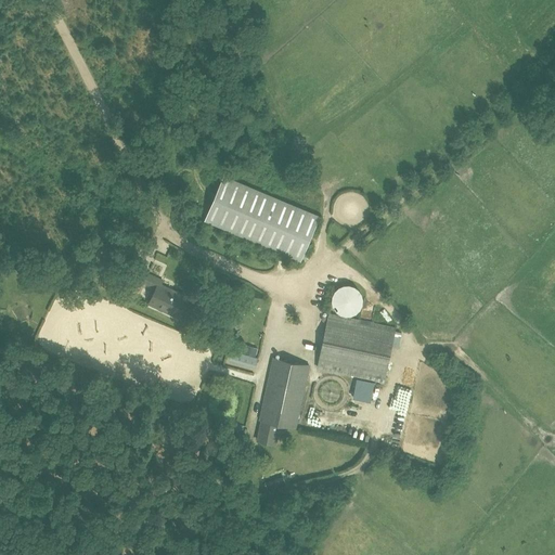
[(301,260),(320,216),(224,176),(206,220),(301,260)]
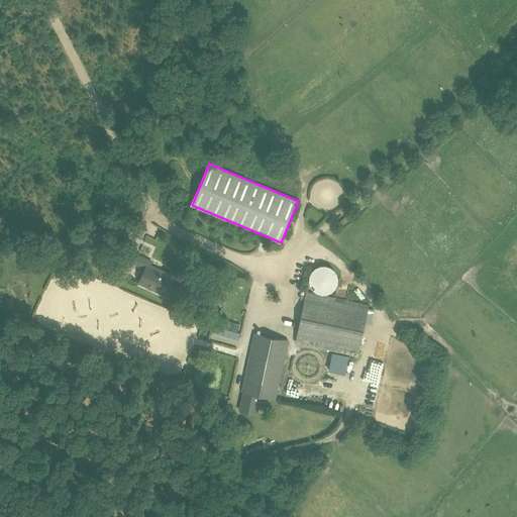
[(167,296),(176,277),(150,266),(151,262),(137,255),(133,264),(145,269),(139,283),(167,296)]
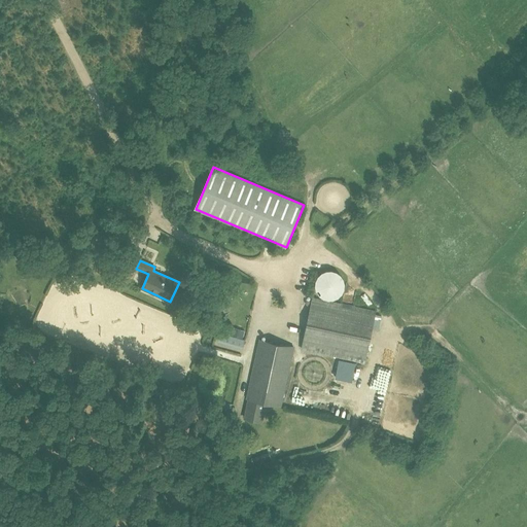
[(344,285),(344,283),(344,281),(344,279),(343,278),(342,276),(341,275),(340,274),(339,273),(337,272),(335,271),(334,271),(331,270),(329,270),(327,271),(326,271),(324,272),(323,273),(321,274),(320,275),(319,277),(319,279),(318,280),(318,282),(318,284),(318,285),(319,287),(319,289),(320,290),(321,292),(323,293),(324,294),(326,295),(327,295),(329,295),(331,295),(334,295),(335,295),(337,294),(338,293),(340,292),(341,291),(342,290),(343,288),(344,287),(344,285)]
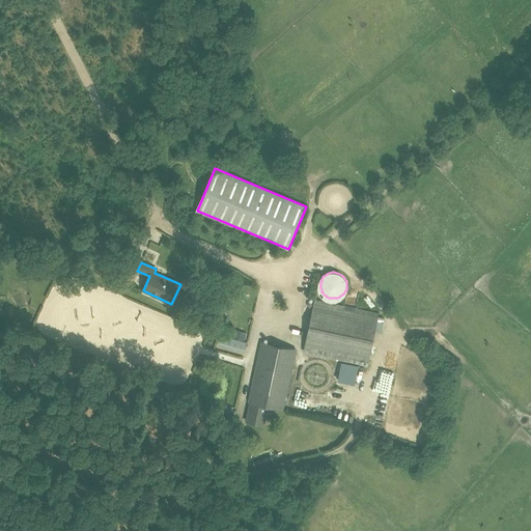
[(315,299),(304,351),(368,364),(379,313),(315,299)]
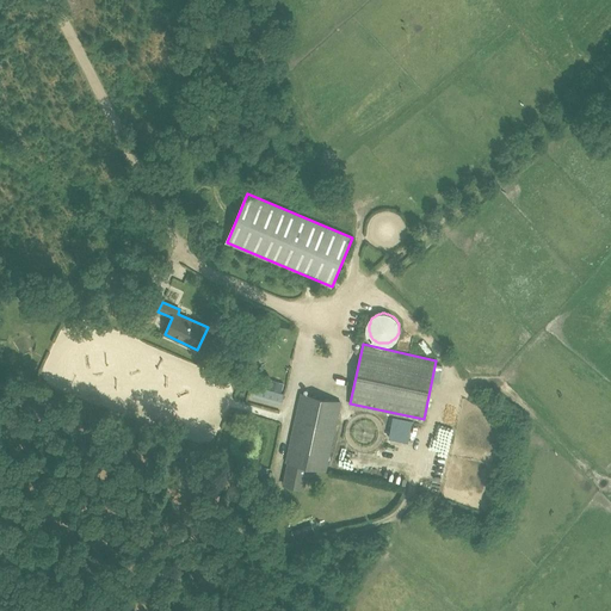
[(253,396),(282,406),(284,395),(282,394),(284,383),(270,380),(267,389),(255,386),(253,396)]
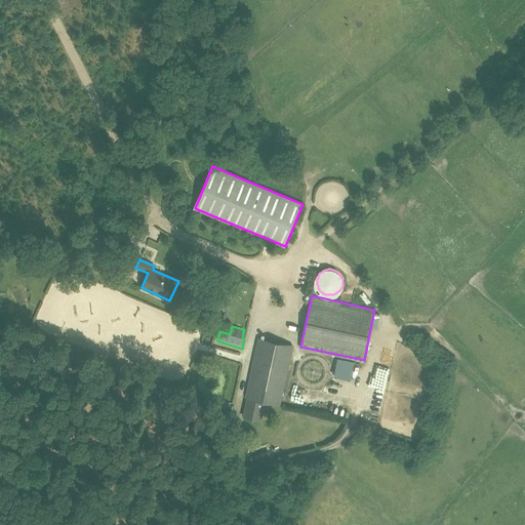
[(246,397),(247,397),(243,416),(260,420),(265,401),(279,404),(292,346),(258,338),(246,397)]
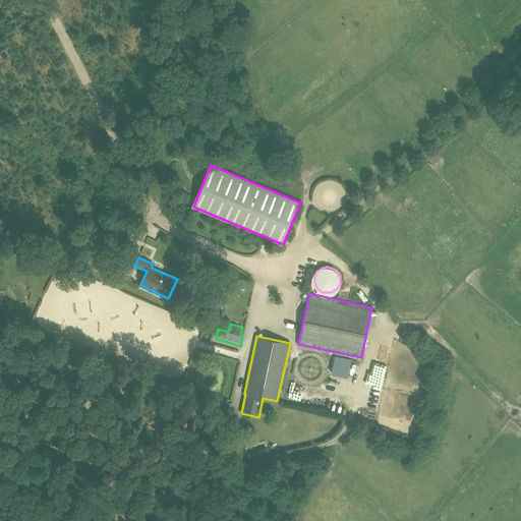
[(360,359),(298,346),(288,393),(350,406),(360,359)]
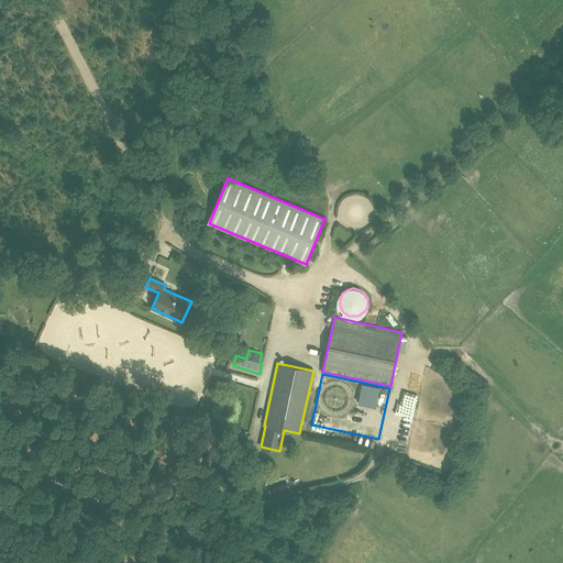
[(415,423),(418,408),(409,407),(406,421),(415,423)]
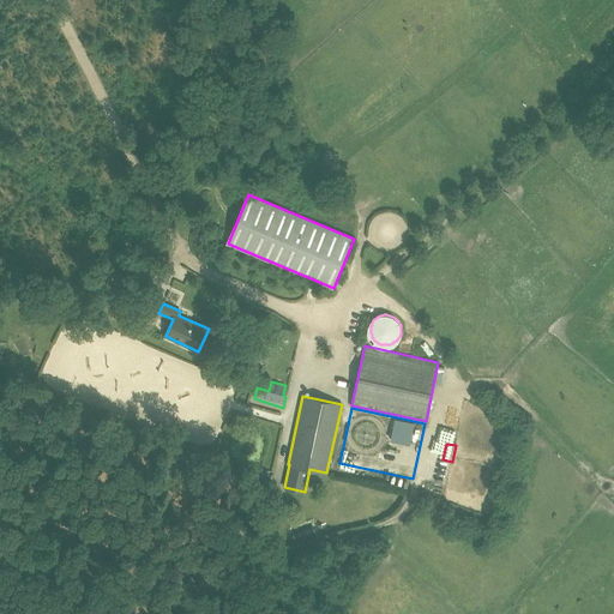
[(0,533),(7,540),(13,531),(0,519),(0,533)]
